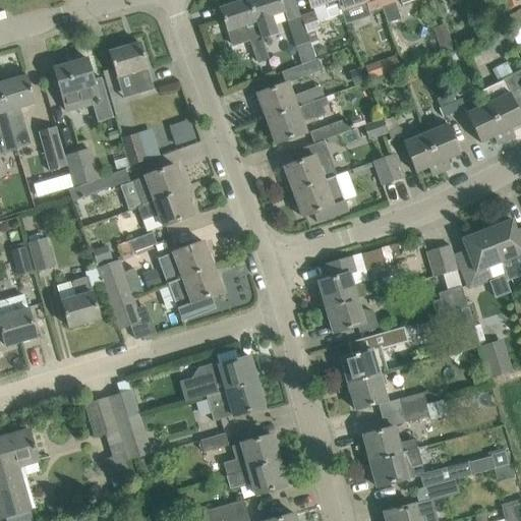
[(249,42),(250,44),(262,41),(262,40),(262,38),(259,31),(258,32),(247,0),(246,0),(220,9),(227,31),(226,31),(232,48),(249,42)]
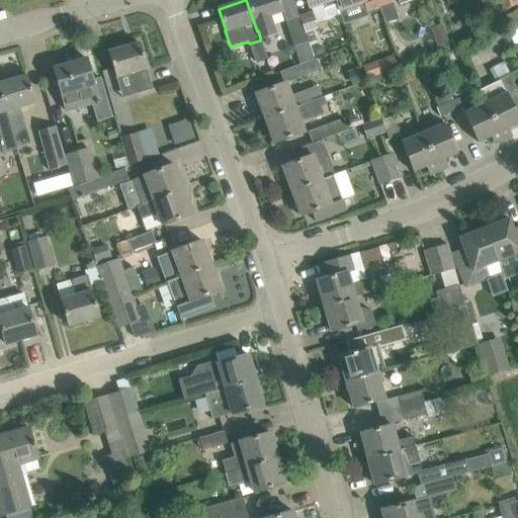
[(246,0),(257,31),(258,30),(260,37),(275,32),(270,16),(282,12),(278,0),(246,0)]
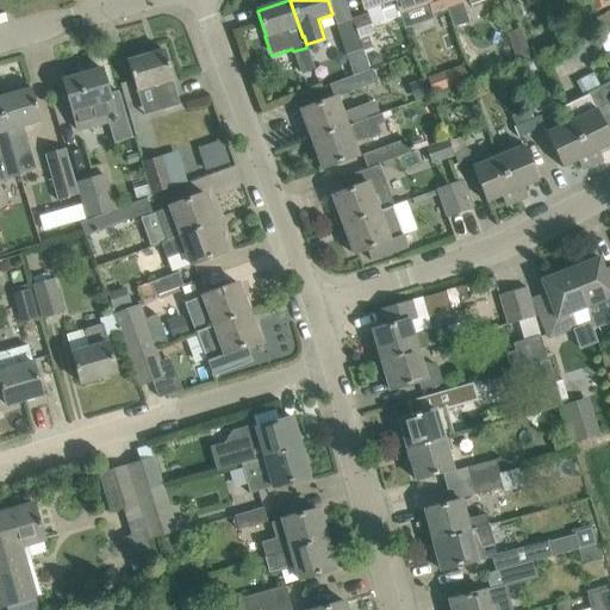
[(394,0),(360,0),(363,8),(365,8),(367,16),(352,20),(361,50),(371,47),(367,37),(374,36),(371,26),(400,17),(399,13),(394,0)]
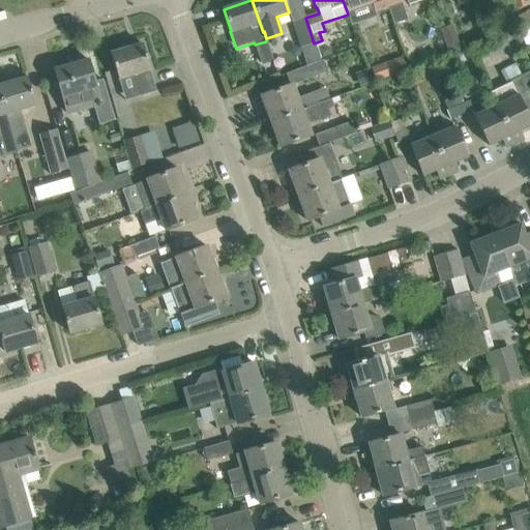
[(343,0),(347,11),(373,2),(376,13),(388,9),(384,0),(343,0)]
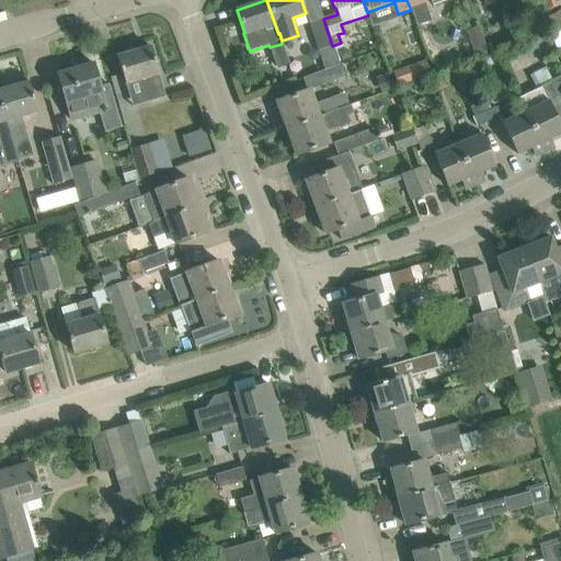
[(425,4),(424,0),(407,0),(411,10),(425,4)]
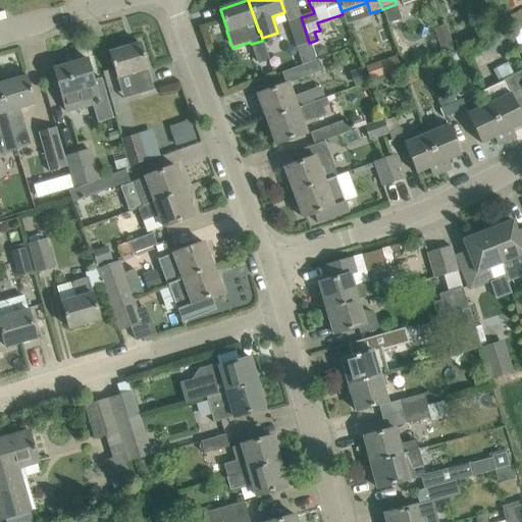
[(518,12),(509,16),(515,30),(521,25),(521,9),(518,11),(518,12)]
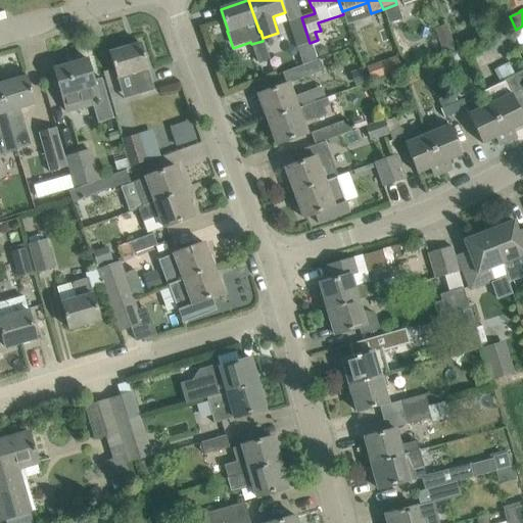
[(296,46),(310,43),(301,17),(288,21),(296,46)]
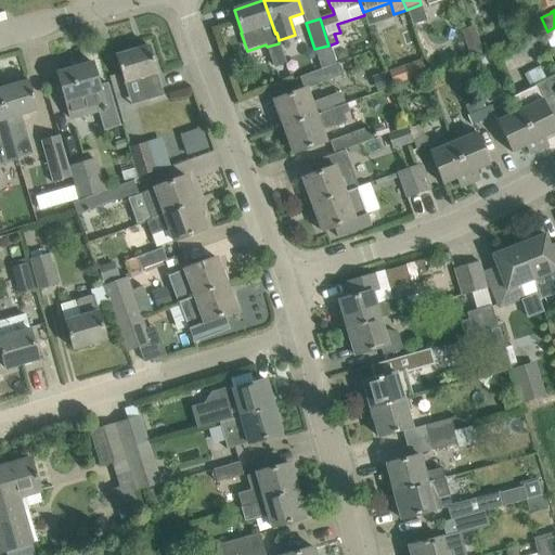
[(478,35),(464,39),(468,51),(481,47),(478,35)]
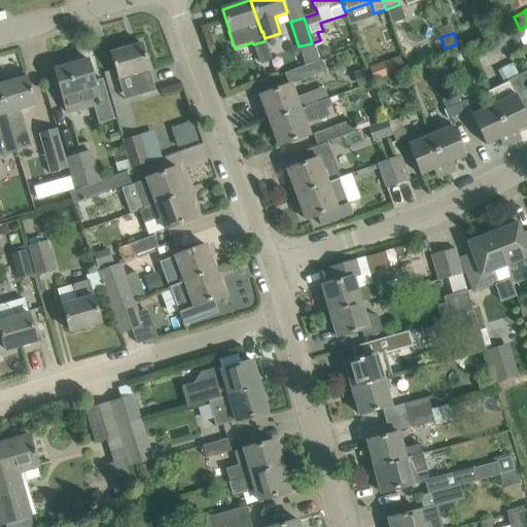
[(265,41),(253,44),(259,63),(271,60),(265,41)]
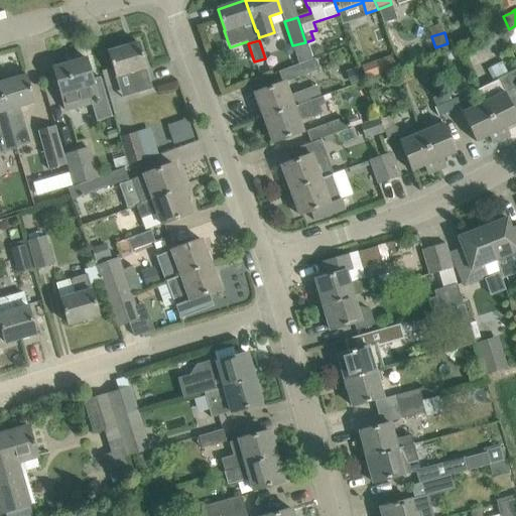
[(108,51),(115,78),(130,73),(136,94),(152,89),(138,42),(108,51)]
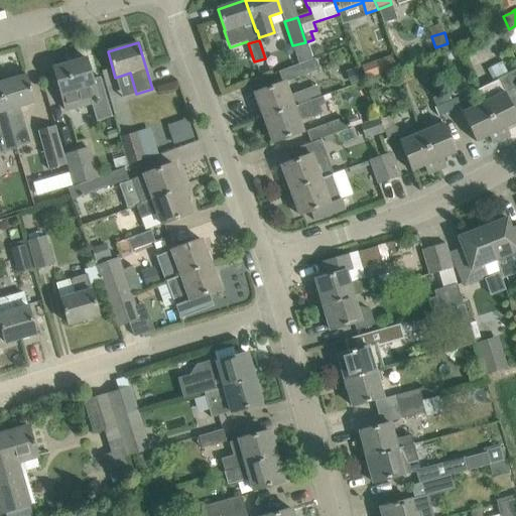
[(308,45),(312,56),(324,52),(320,46),(315,43),(308,45)]
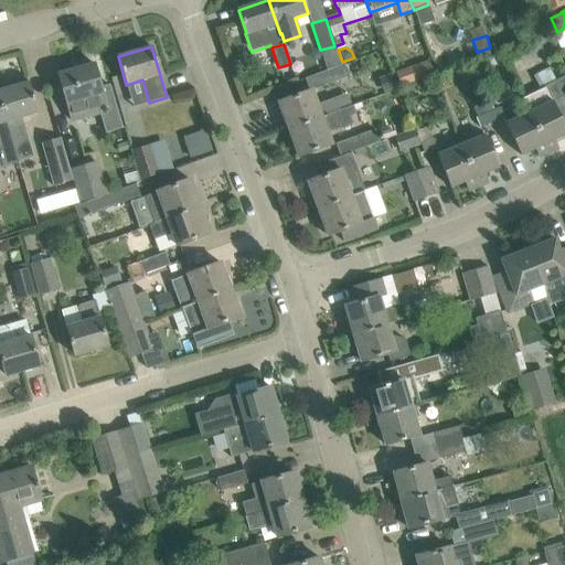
[(319,73),(323,86),(350,76),(344,63),(319,73)]
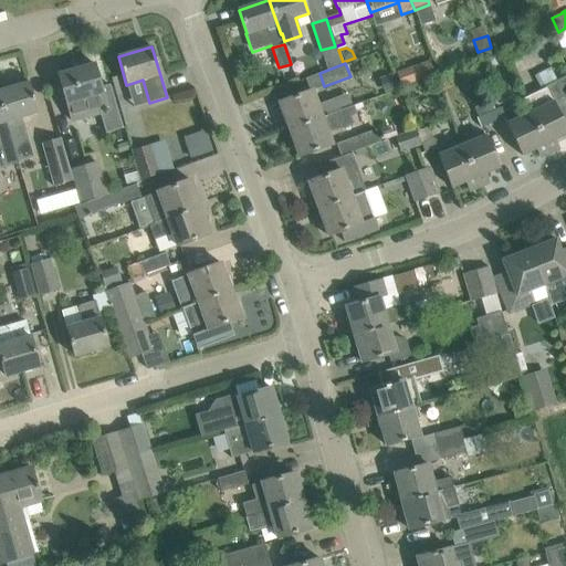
[(66,105),(72,123),(108,112),(108,113),(114,112),(115,117),(118,116),(109,84),(101,86),(94,64),(58,74),(66,105)]
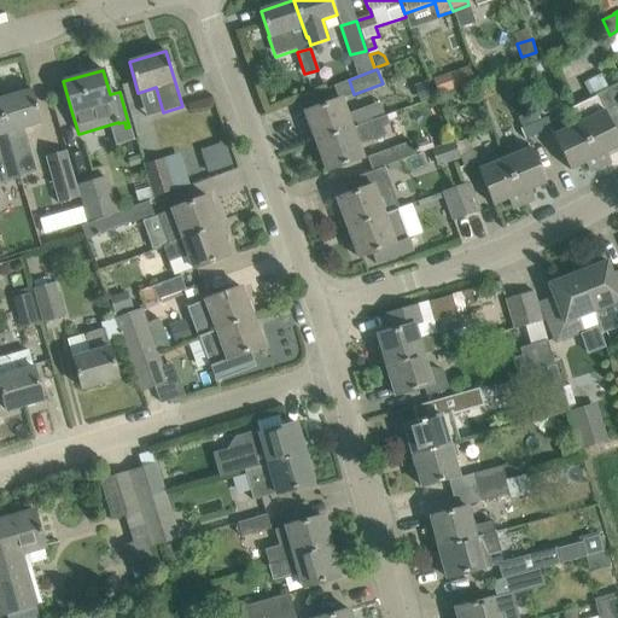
[(433,81),(437,93),(460,86),(455,74),(433,81)]
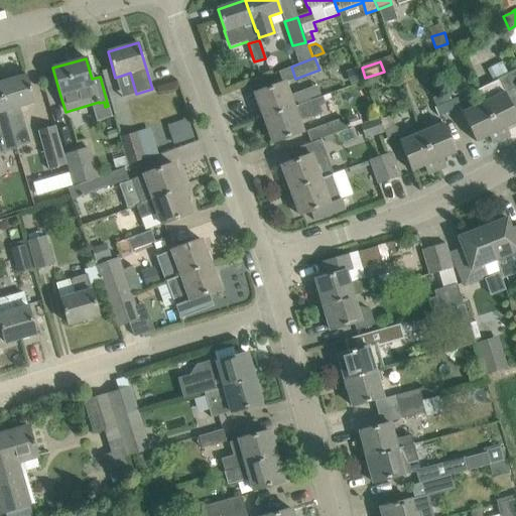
[(515,70),(507,74),(515,92),(515,70)]
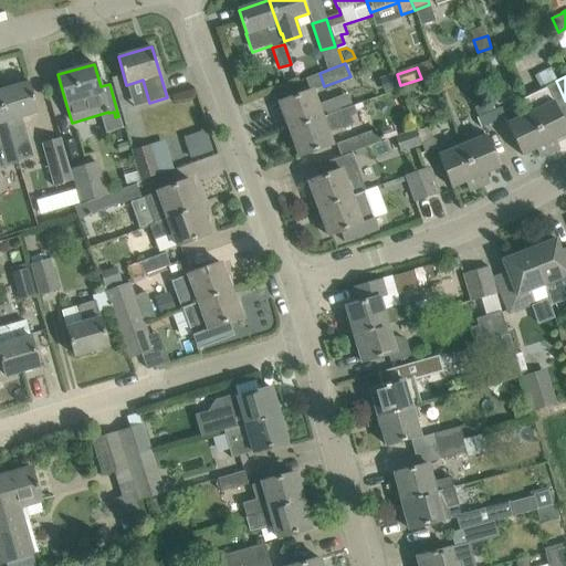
[(531,114),(548,150),(558,146),(555,139),(565,134),(565,127),(563,122),(565,119),(565,101),(556,81),(523,97),(531,114)]
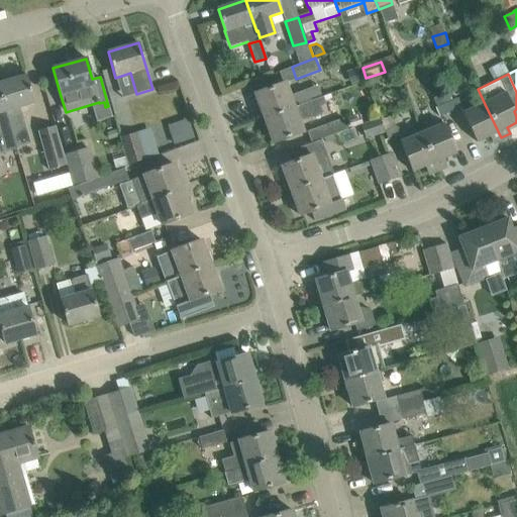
[(26,76),(0,83),(0,92),(16,147),(30,143),(25,126),(20,107),(34,103),(26,76)]
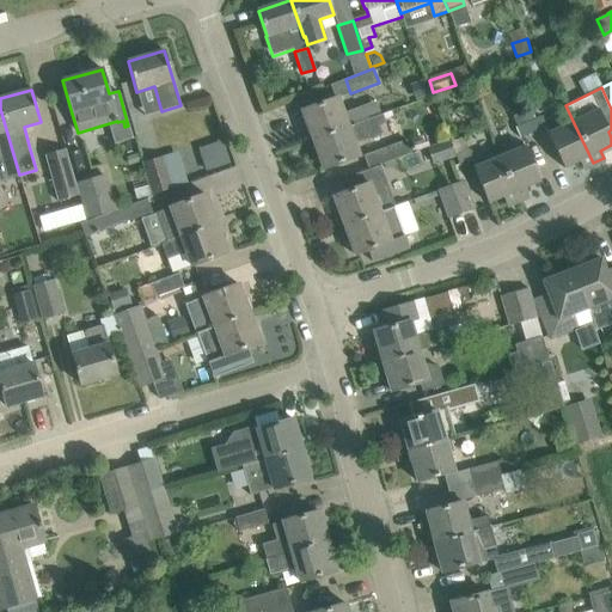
[(301,111),(312,140),(367,120),(362,105),(342,112),(337,98),(301,111)]
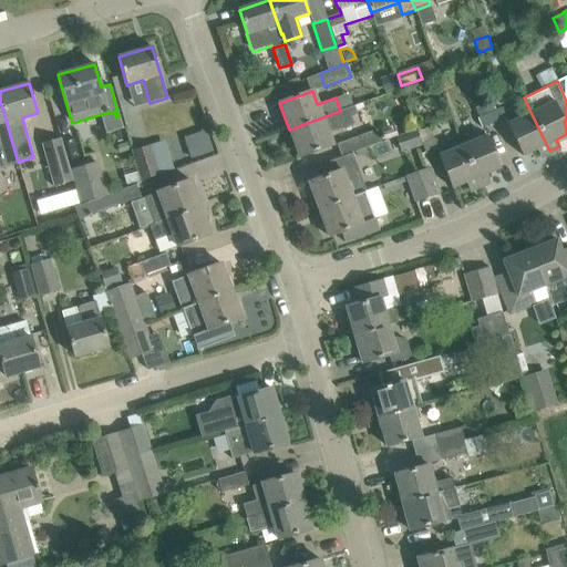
[(497,100),(485,104),(493,122),(504,117),(497,100)]
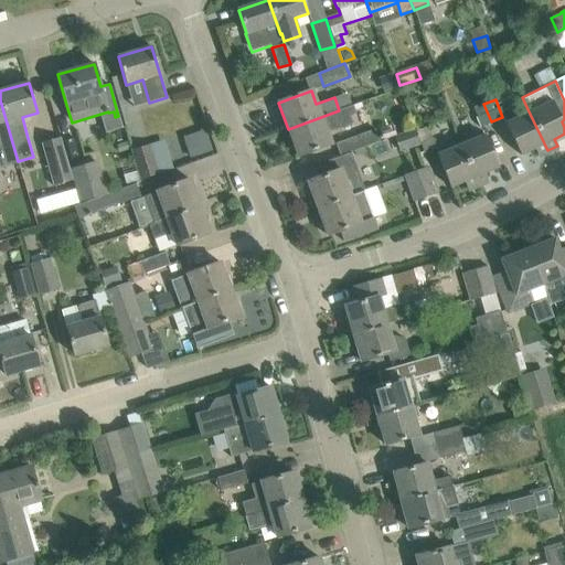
[(0,168),(18,163),(18,161),(0,100),(0,168)]
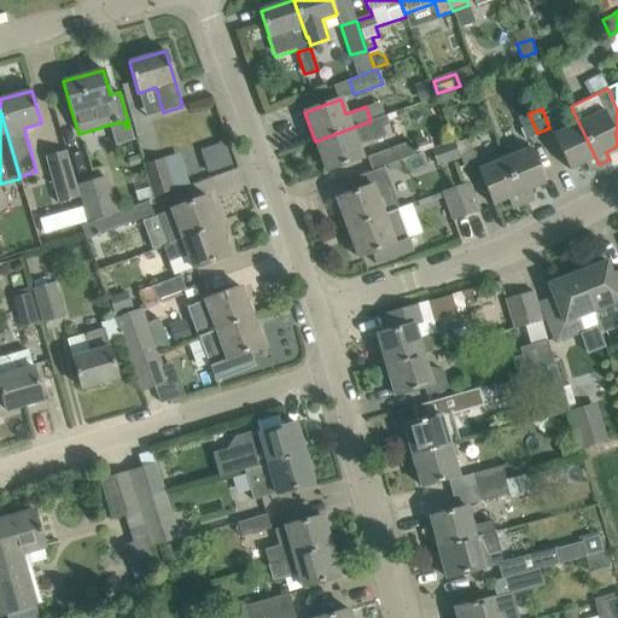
[(537,133),(529,114),(516,120),(520,128),(524,139),(537,133)]
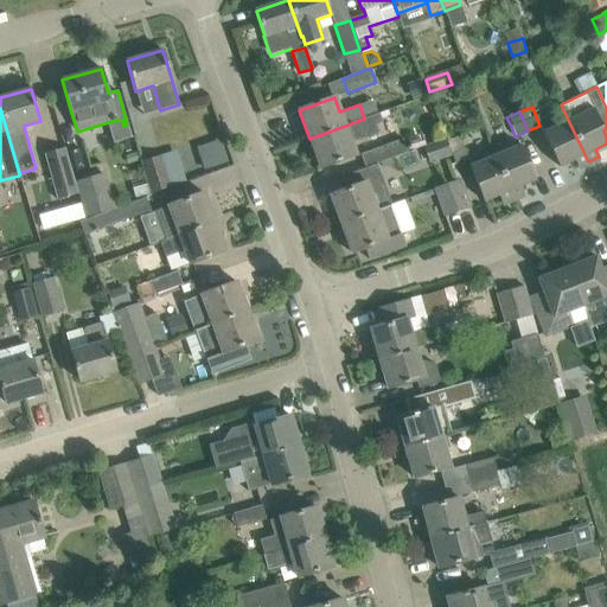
[(364,119),(310,139),(320,168),(356,155),(351,141),(378,132),(375,125),(382,121),(378,113),(364,119)]
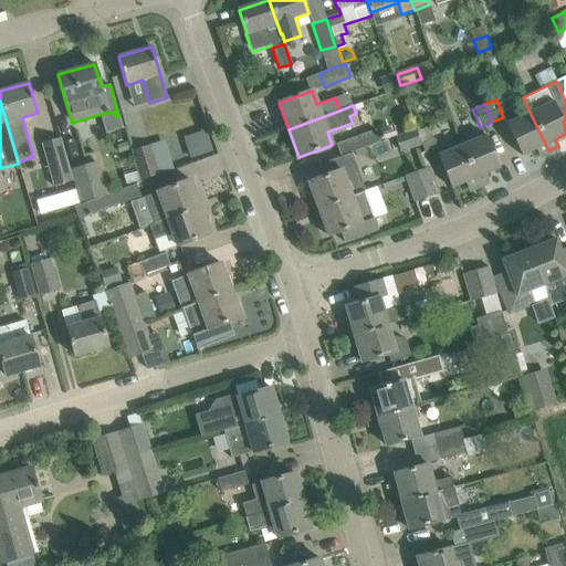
[(548,150),(531,114),(507,125),(522,156),(535,149),(538,156),(548,150)]
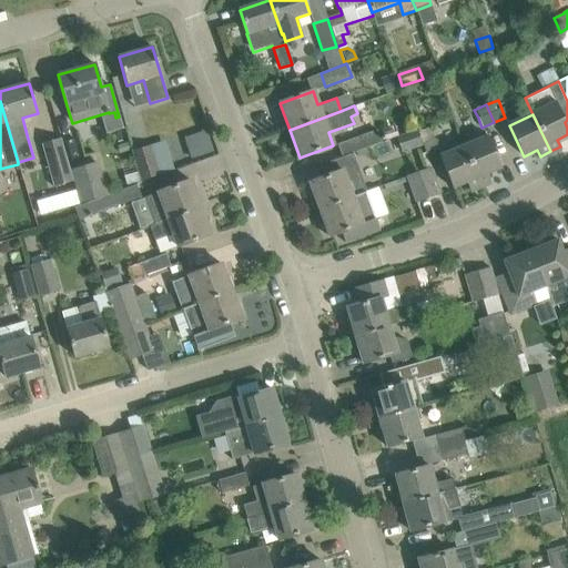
[(418,132),(423,143),(426,152),(437,148),(434,139),(429,128),(418,132)]
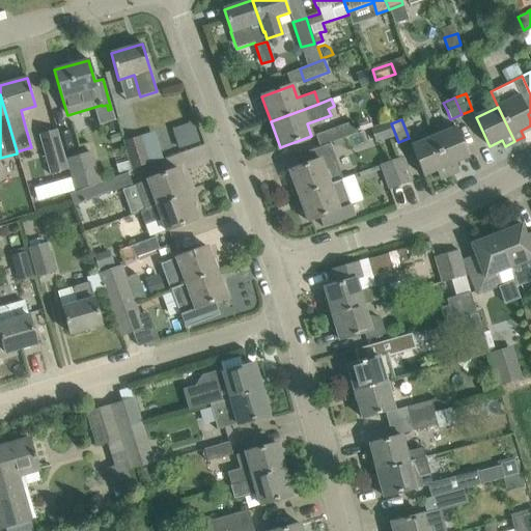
[(315,135),(320,146),(328,144),(357,133),(353,121),(315,135)]
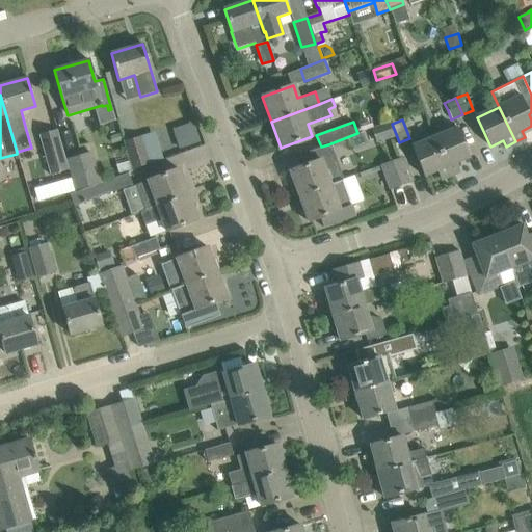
[(369,130),(374,145),(394,138),(389,124),(369,130)]
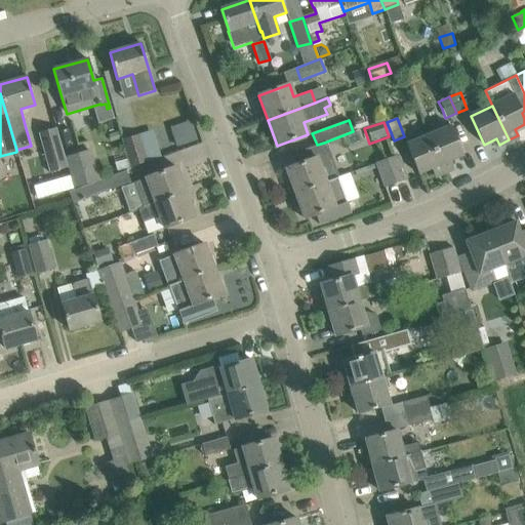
[(198,142),(192,123),(169,129),(176,149),(198,142)]
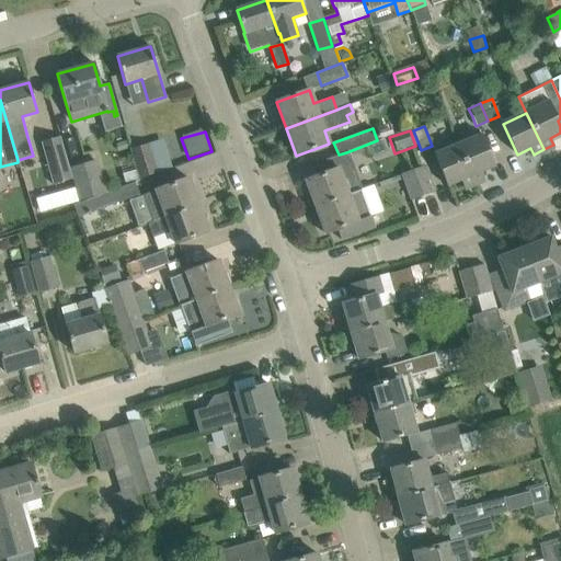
[(481,134),(457,145),(473,183),(483,179),(481,172),(494,167),(481,134)]
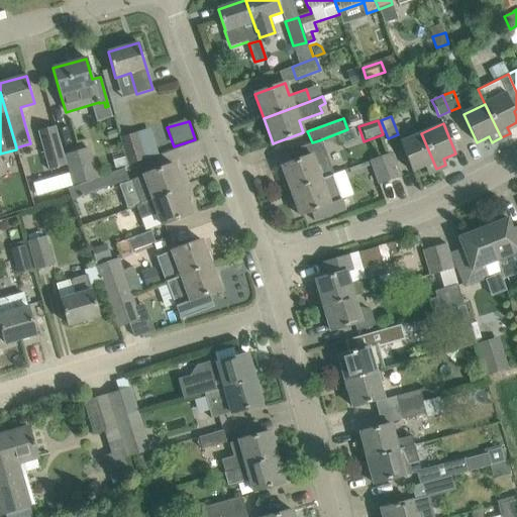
[(38,130),(49,169),(65,165),(55,126),(38,130)]
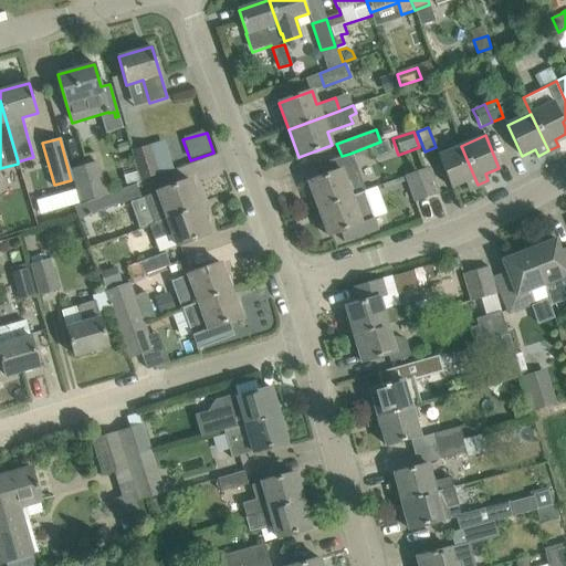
[(130,150),(139,179),(157,174),(148,145),(130,150)]
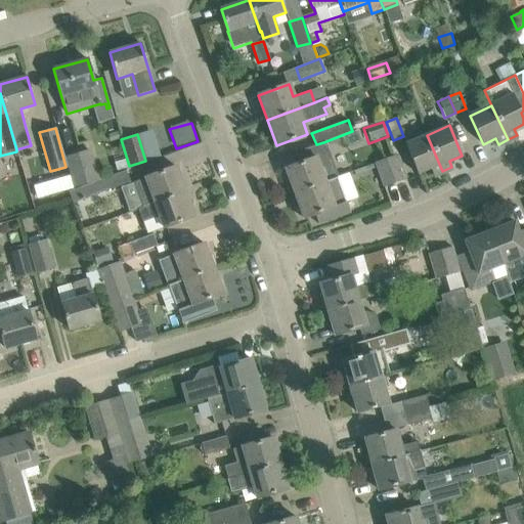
[(442,171),(427,135),(404,144),(418,175),(430,169),(433,175),(442,171)]
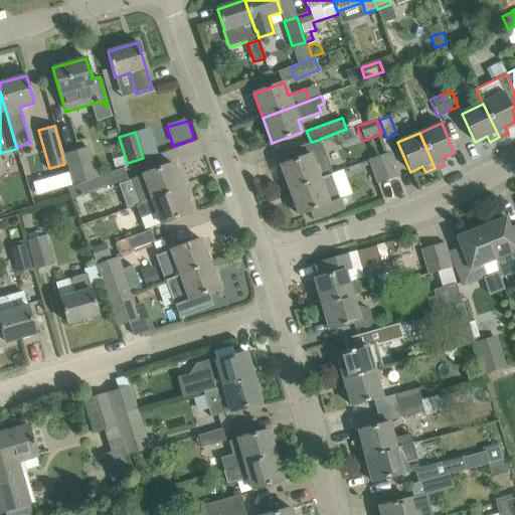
[(281,165),(290,190),(331,174),(318,140),(311,142),(290,150),(294,160),(281,165)]
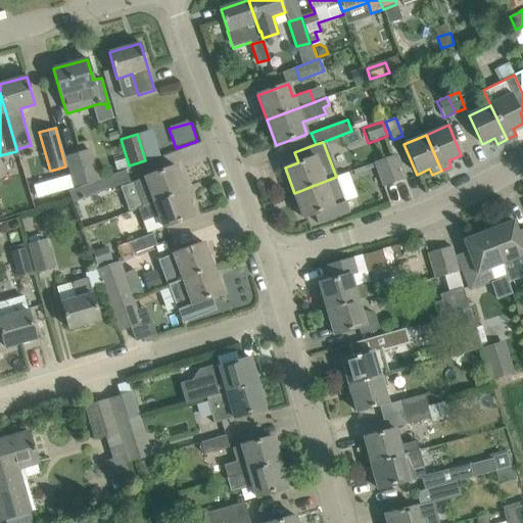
[(64,156),(74,186),(100,178),(91,148),(64,156)]
